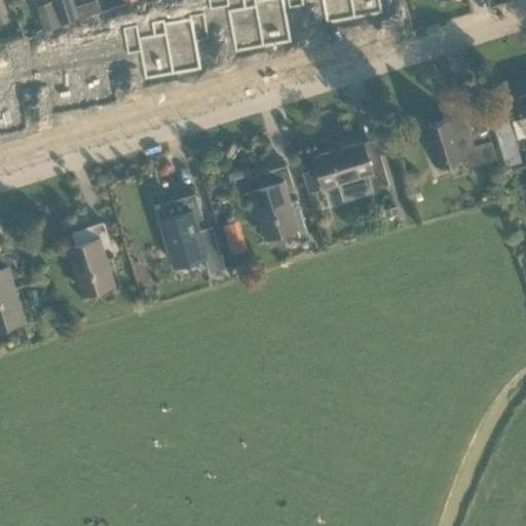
[(61,23),(53,0),(47,0),(36,3),(43,28),(61,23)]
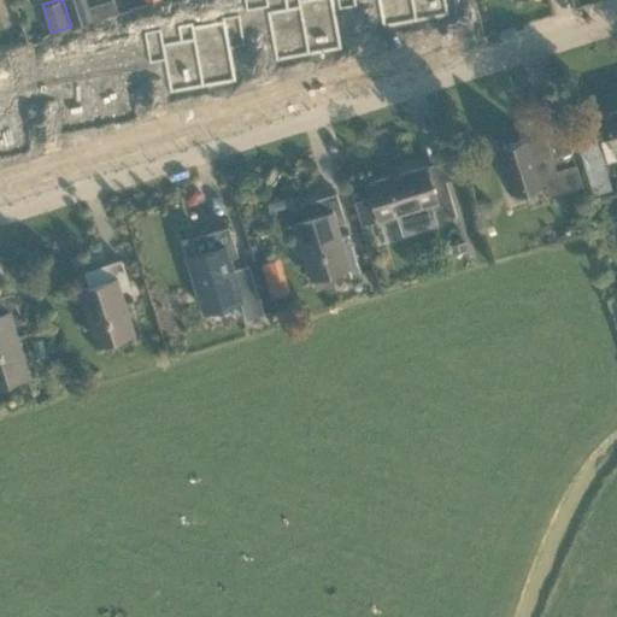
[(93,18),(88,0),(65,0),(72,24),(93,18)]
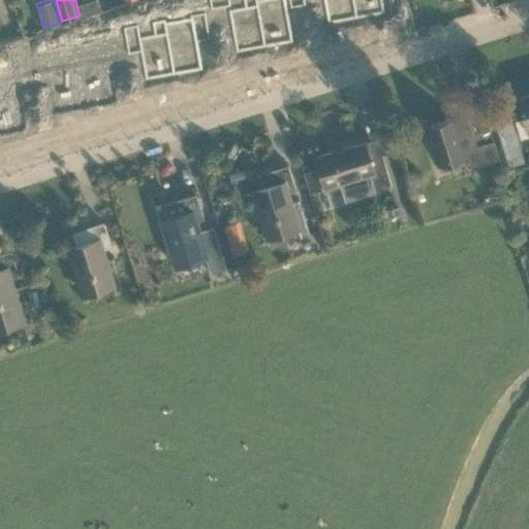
[(211,8),(209,0),(195,0),(197,9),(211,8)]
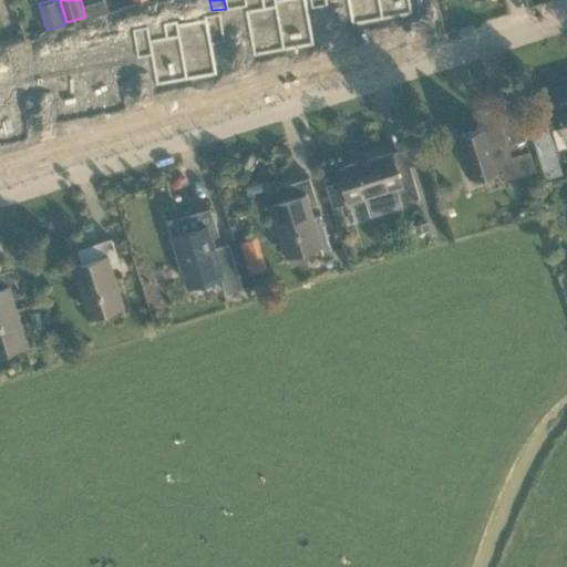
[(245,0),(225,0),(227,10),(247,7),(245,0)]
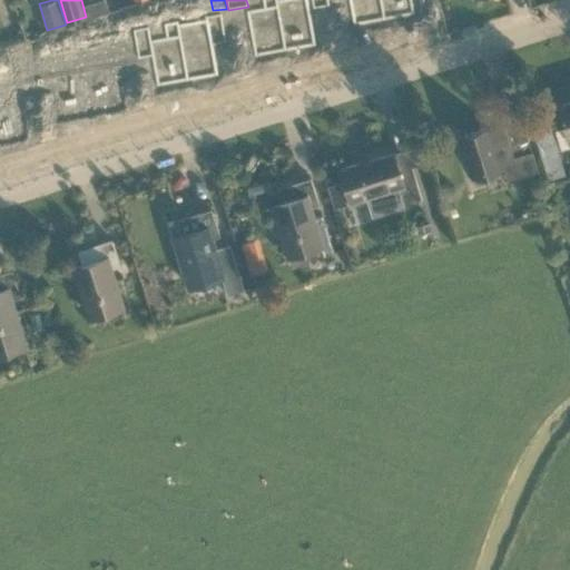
[(262,0),(264,7),(246,10),(254,56),(286,50),(277,0),(262,0)]
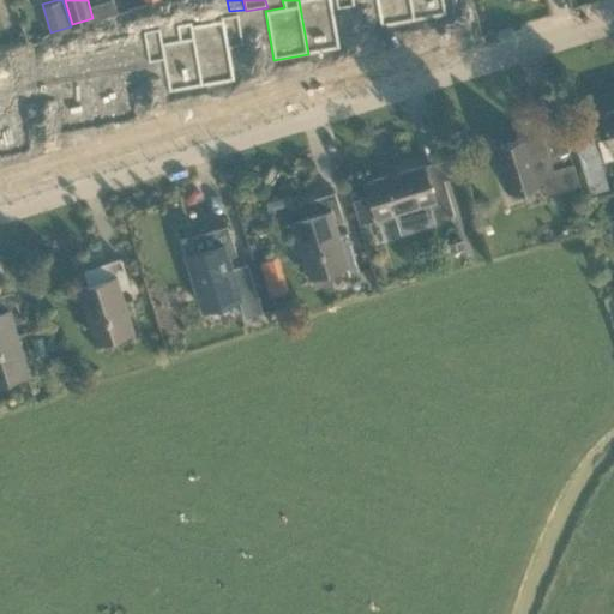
[(312,0),(299,0),(308,54),(339,48),(330,0),(329,0),(313,4),(312,0)]
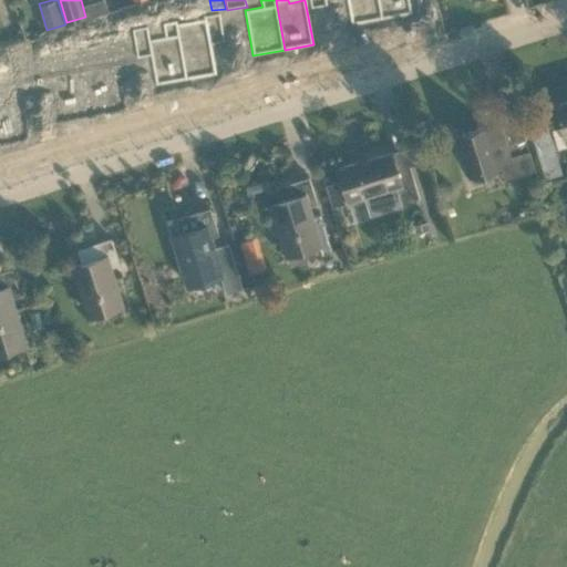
[(344,0),(351,32),(383,26),(379,0),(344,0)]
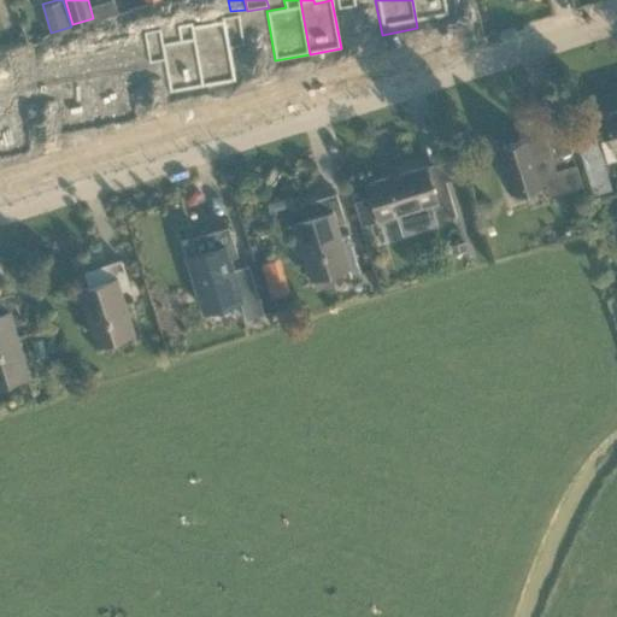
[(412,0),(417,28),(448,23),(444,0),(412,0)]
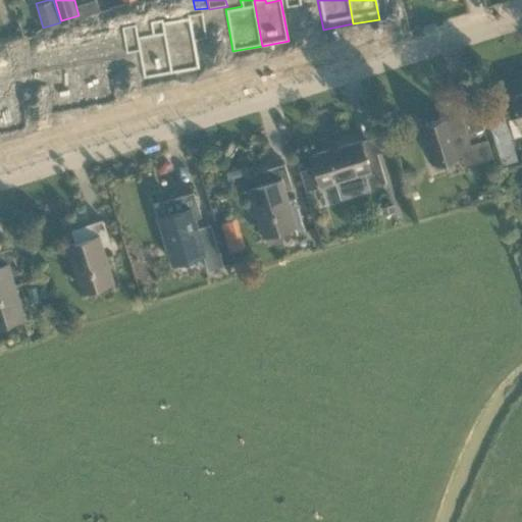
[(115,9),(120,36),(134,33),(129,6),(115,9)]
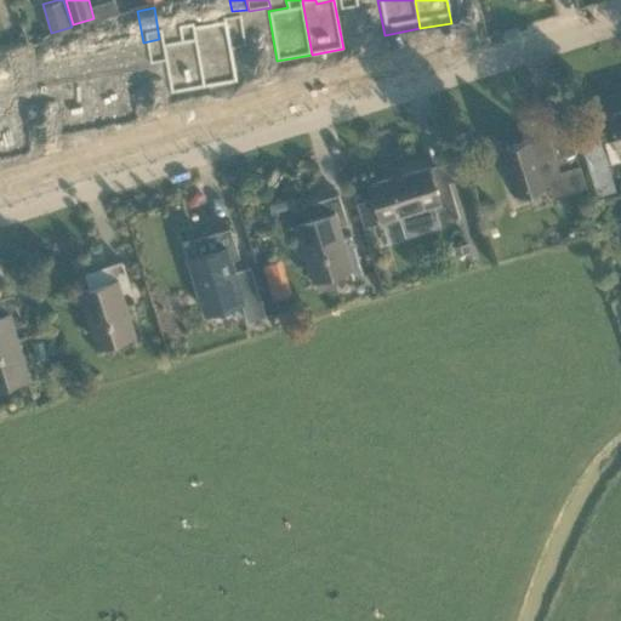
[(126,45),(143,43),(137,11),(121,13),(126,45)]
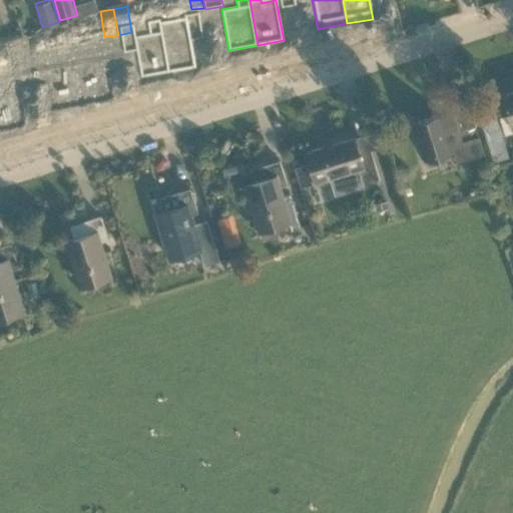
[(171,17),(161,19),(169,71),(195,67),(189,27),(173,29),(171,17)]
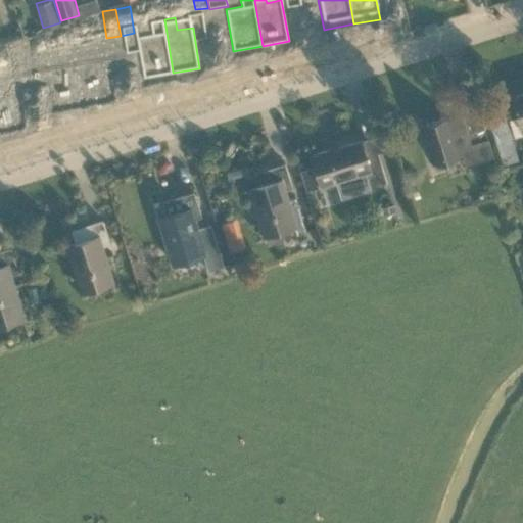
[(153,34),(137,37),(143,78),(173,73),(164,19),(151,21),(153,34)]
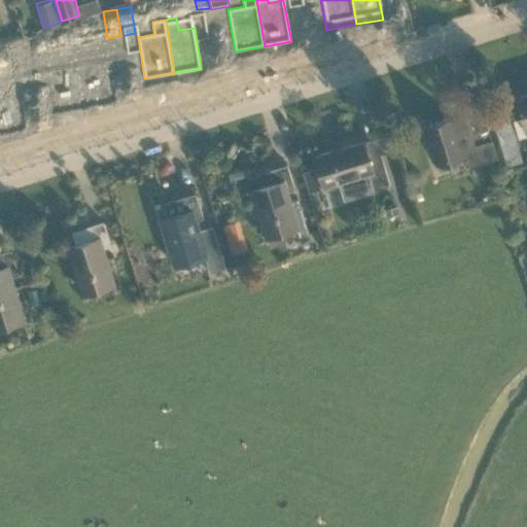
[(27,37),(31,63),(45,61),(40,35),(27,37)]
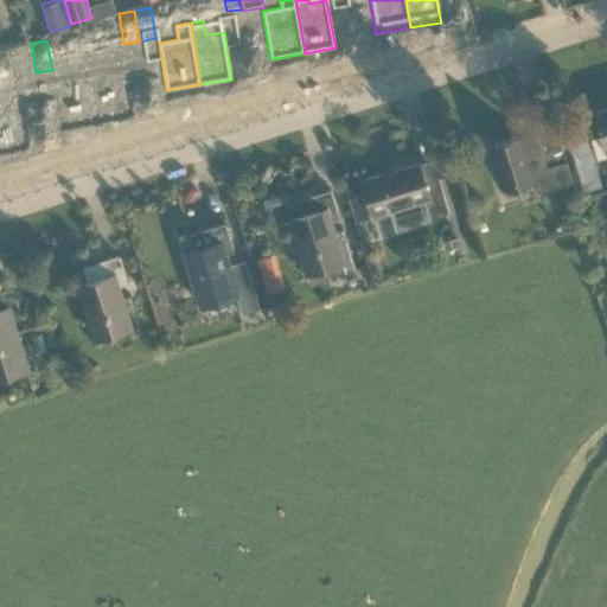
[(19,76),(36,72),(31,43),(14,45),(19,76)]
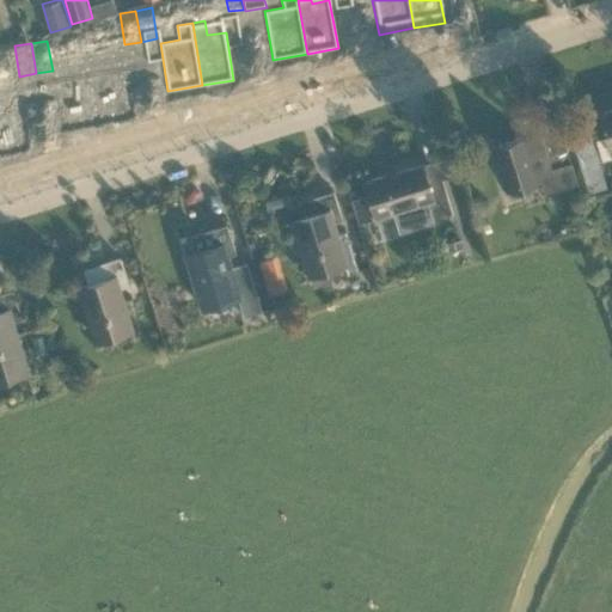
[(99,53),(87,55),(98,118),(128,112),(121,65),(102,68),(99,53)]
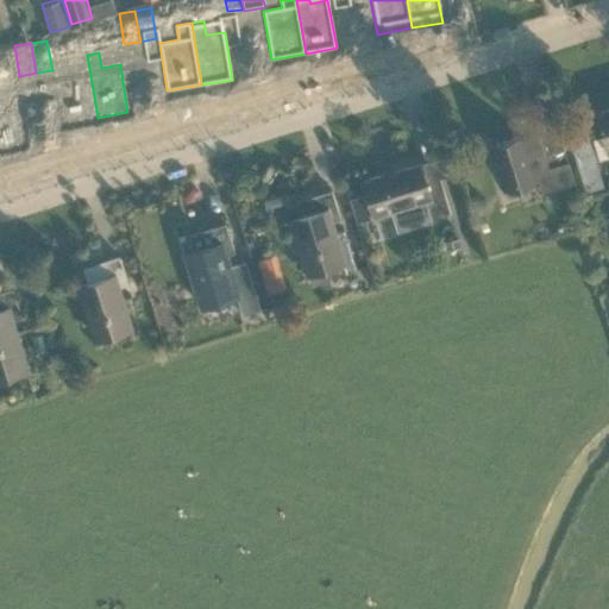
[(74,73),(55,75),(63,124),(98,118),(87,55),(71,57),(74,73)]
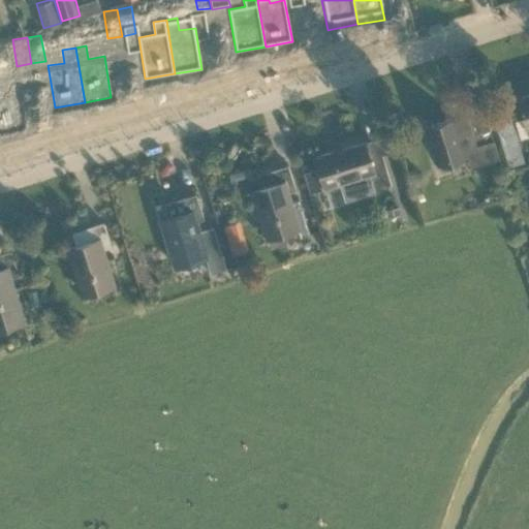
[(0,128),(20,125),(13,84),(0,86),(0,128)]
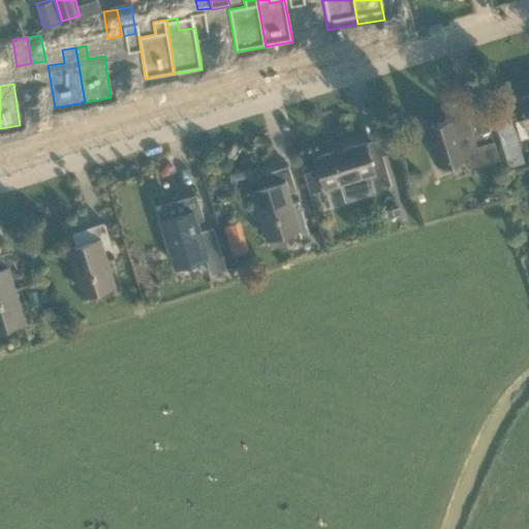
[(528,129),(528,128),(528,94),(519,97),(525,117),(528,129)]
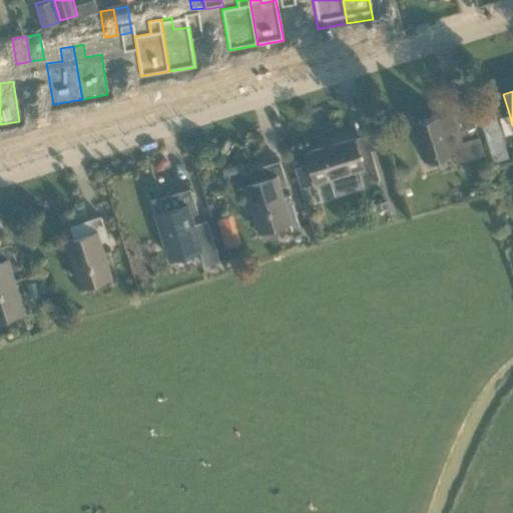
[(456,151),(458,160),(485,151),(468,97),(450,102),(453,111),(444,114),(443,112),(412,122),(425,161),(456,151)]
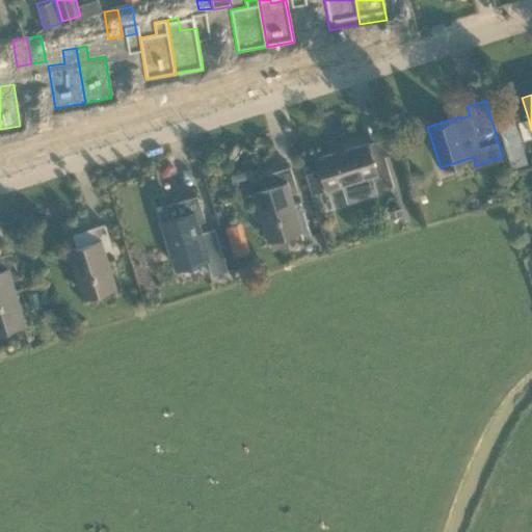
[(513,114),(497,118),(504,142),(521,137),(513,114)]
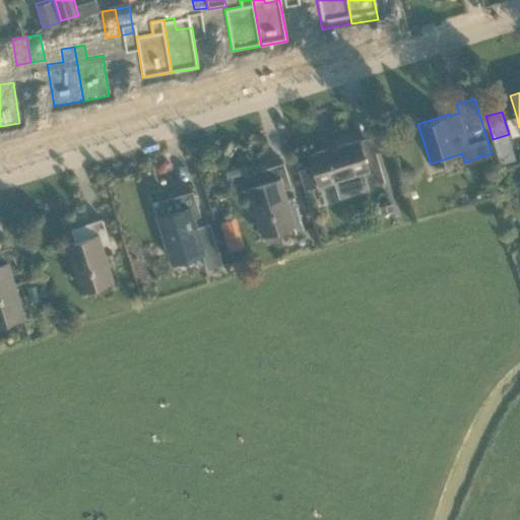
[(516,115),(507,118),(512,136),(519,133),(519,128),(519,127),(516,115)]
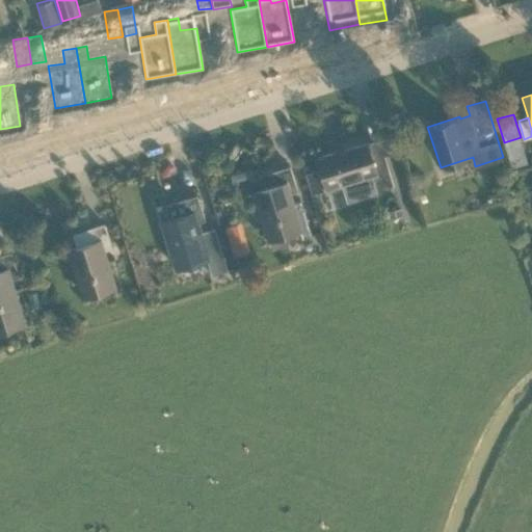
[(373,157),(368,141),(318,157),(328,188),(344,184),(372,175),(377,190),(379,190),(395,185),(384,154),(373,157)]
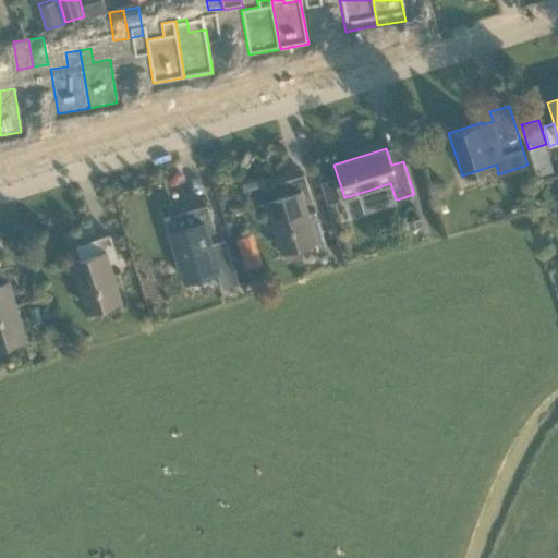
[(310,218),(304,202),(313,198),(305,173),(273,183),(277,197),(268,201),(283,251),(316,240),(319,246),(327,244),(317,216),(310,218)]
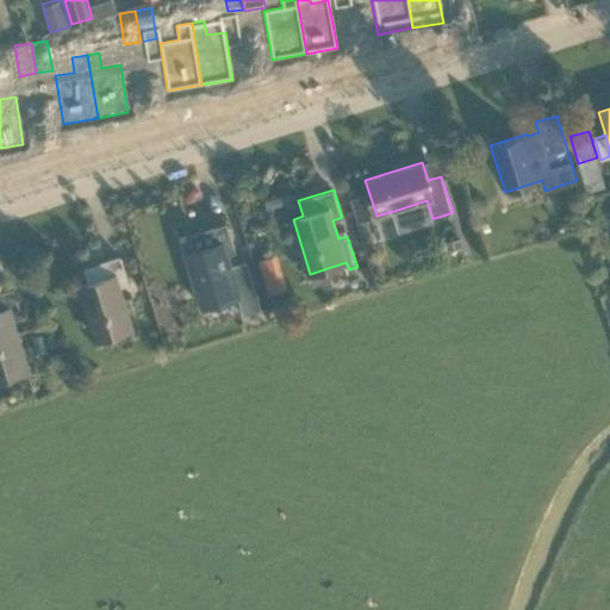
[(286,201),(284,192),(265,197),(268,206),(286,201)]
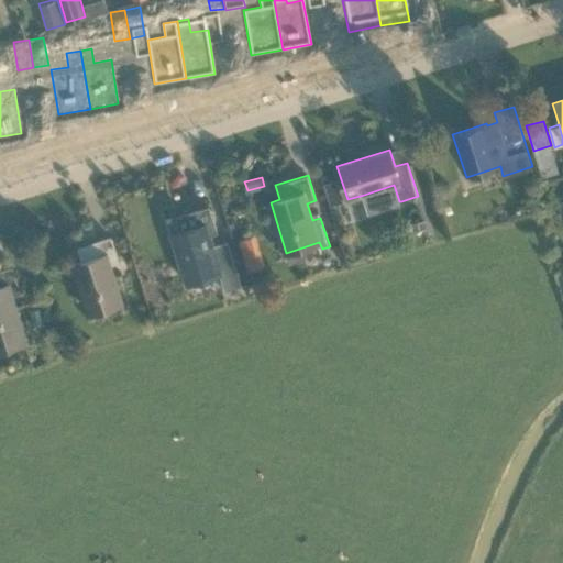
[(394,185),(364,195),(370,212),(401,202),(401,201),(399,201),(394,185)]
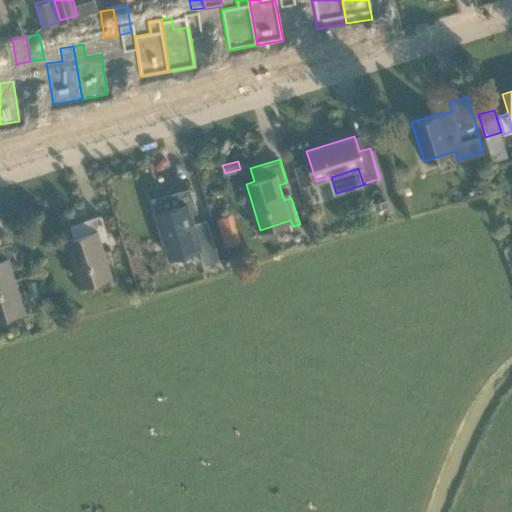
[(207,218),(193,222),(190,213),(198,210),(190,186),(160,196),(164,209),(156,212),(171,258),(200,248),(205,263),(220,259),(207,218)]
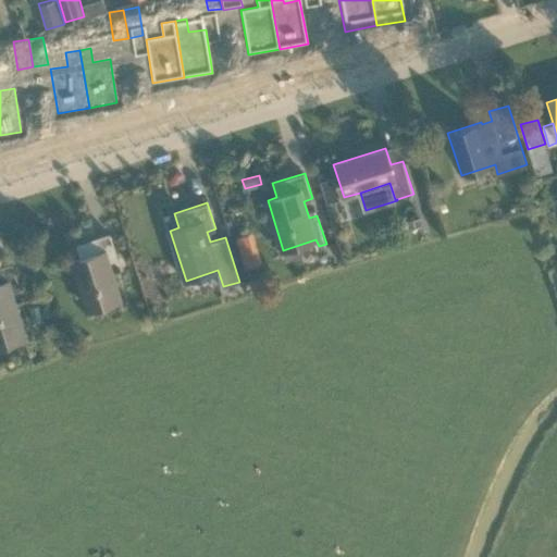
[(420,217),(407,221),(410,229),(422,224),(420,217)]
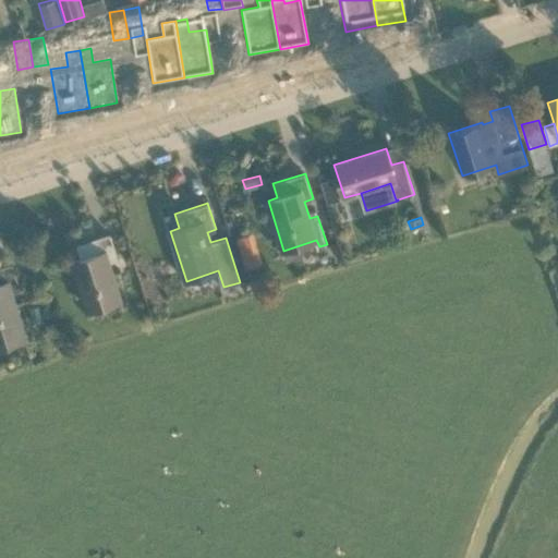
[(241,234),(252,265),(268,259),(258,229),(241,234)]
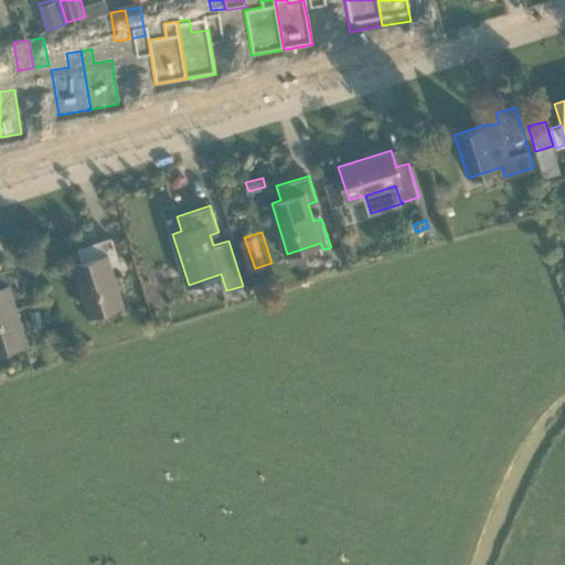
[(74,264),(89,315),(123,304),(112,265),(119,263),(112,236),(78,247),(83,262),(74,264)]
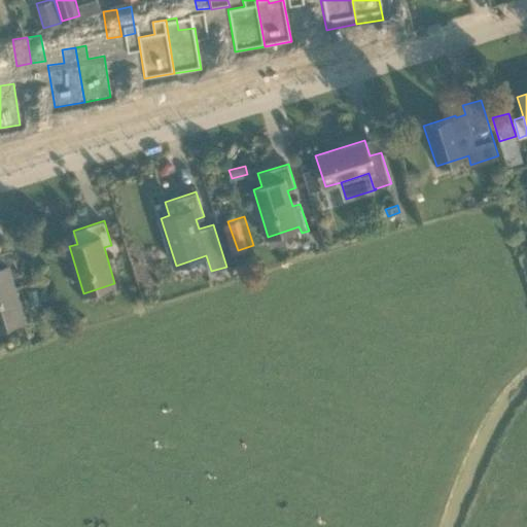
[(0,319),(23,312),(11,276),(20,274),(11,249),(0,252),(0,319)]
